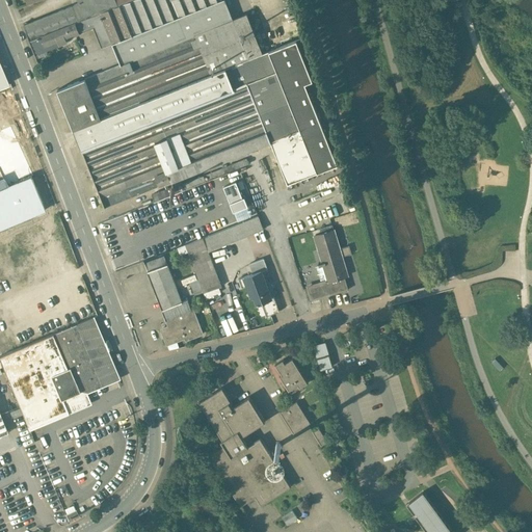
[(78,0),(80,2),(24,25),(29,41),(71,24),(89,17),(101,12),(118,5),(115,0),(78,0)]
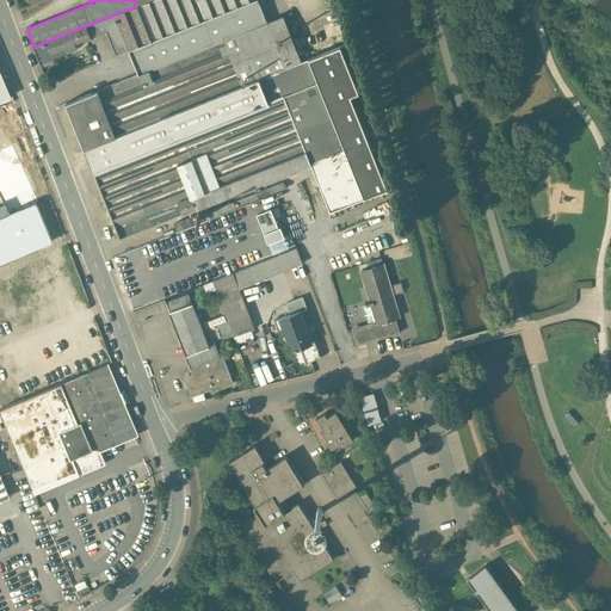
[(150,0),(136,6),(116,14),(130,50),(140,74),(226,39),(244,85),(259,79),(287,67),(269,22),(259,0),(150,0)]
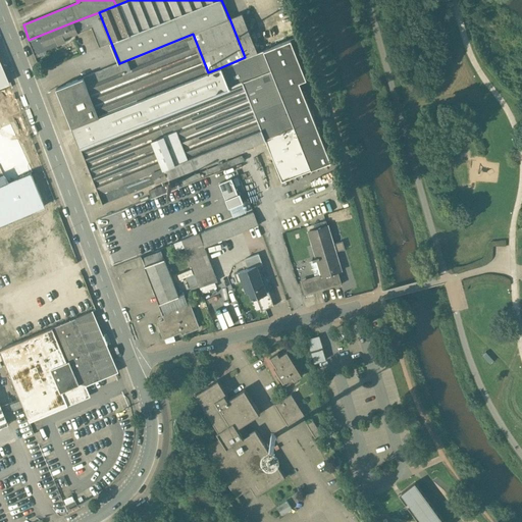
[(111,43),(99,12),(88,16),(90,22),(93,21),(95,27),(100,39),(97,40),(100,47),(111,43)]
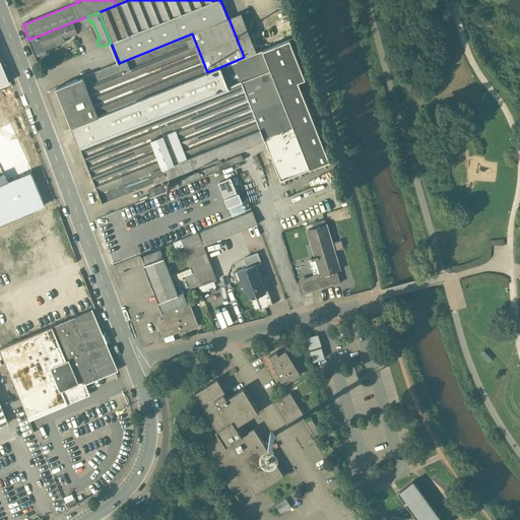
[(257,52),(242,13),(229,18),(244,57),(257,52)]
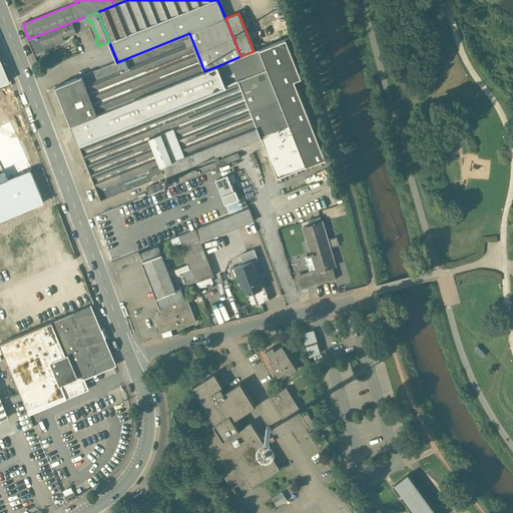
[(86,16),(68,23),(72,32),(73,34),(93,26),(91,21),(88,22),(86,16)]
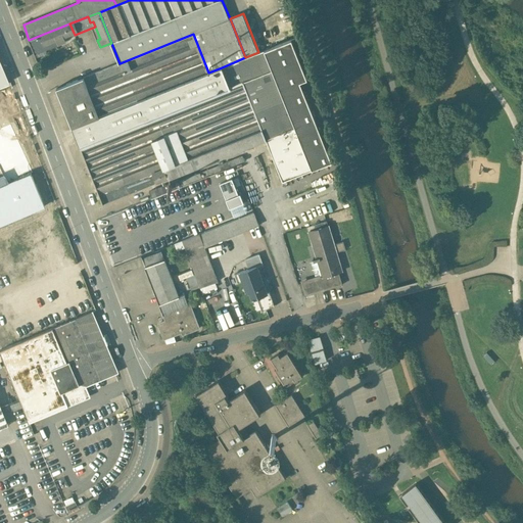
[(69,24),(29,40),(33,51),(45,46),(46,49),(66,41),(64,36),(74,33),(69,24)]
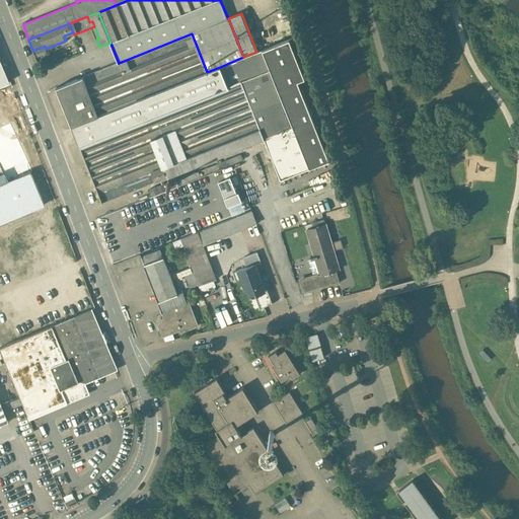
[(119,63),(56,87),(72,126),(98,116),(137,99),(207,72),(192,33),(119,63)]
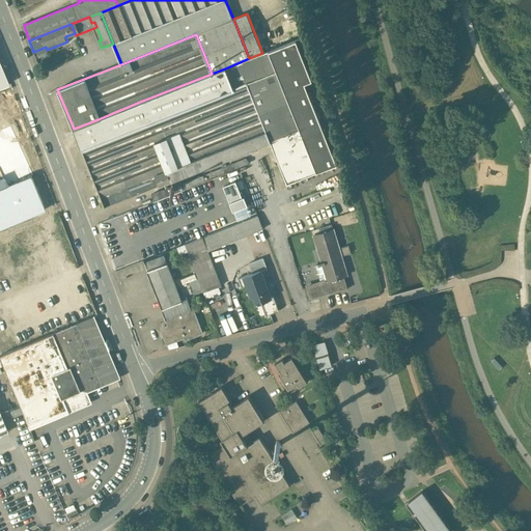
[(271,141),(270,141),(287,184),(337,164),(304,83),(311,80),(296,39),(269,51),(300,130),(271,141)]
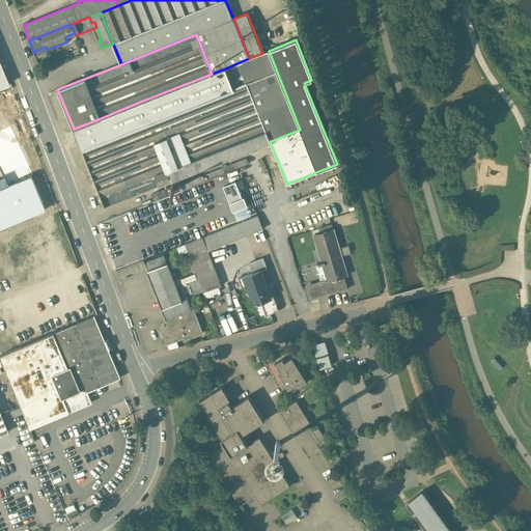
[(249,58),(225,68),(233,88),(247,83),(271,141),(300,130),(269,51),(262,53),(249,58)]
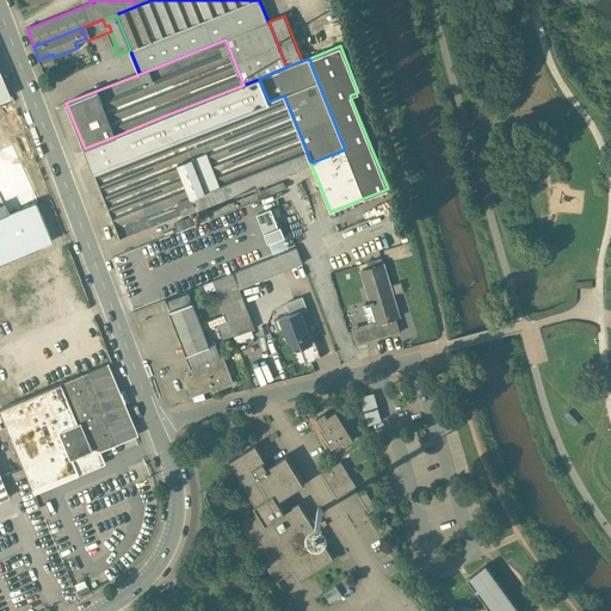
[(244,85),(161,117),(171,141),(170,141),(196,208),(183,213),(183,214),(310,162),(312,162),(284,96),(269,102),(259,79),(244,85)]
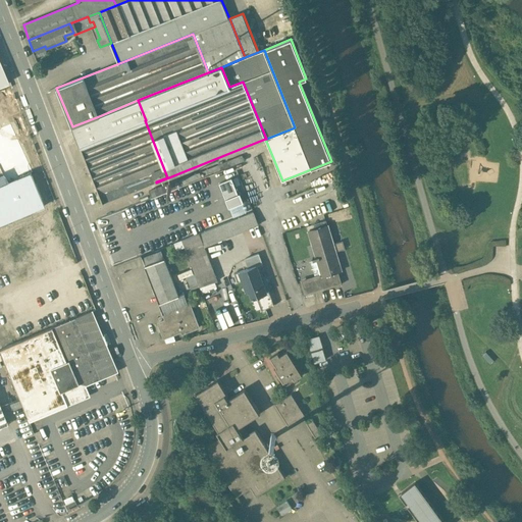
[(138,100),(99,116),(107,136),(129,193),(156,181),(167,177),(145,120),(146,120),(138,100)]
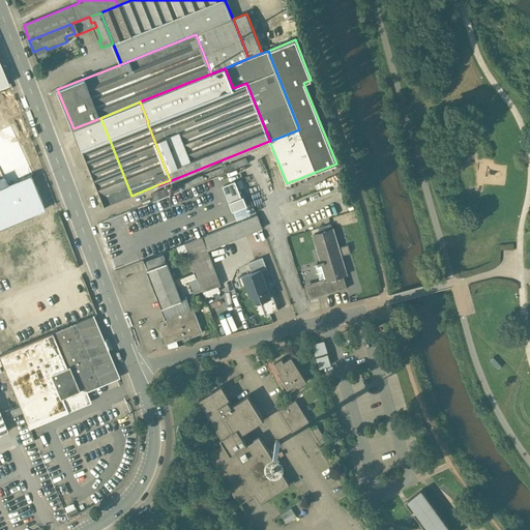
[(100,118),(74,128),(81,149),(109,138),(100,118)]
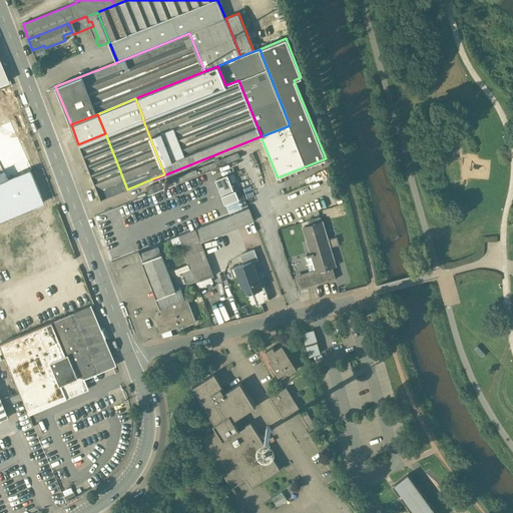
[(105,133),(78,144),(101,199),(127,189),(105,133)]
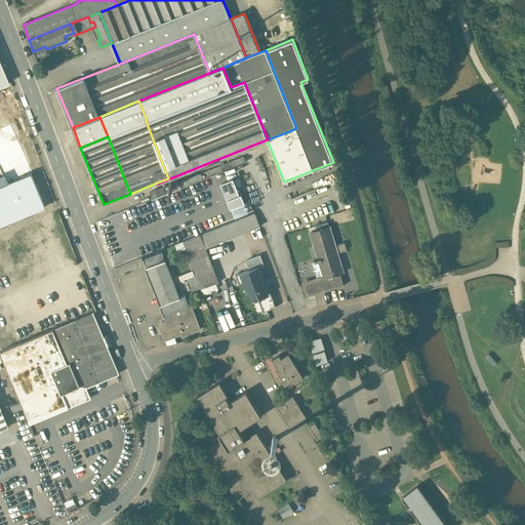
[(201,172),(180,180),(183,186),(203,178),(201,172)]
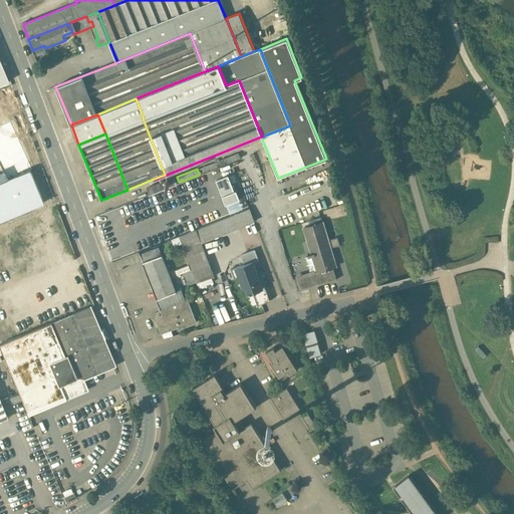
[(8,179),(0,181),(0,221),(43,203),(29,170),(8,179)]
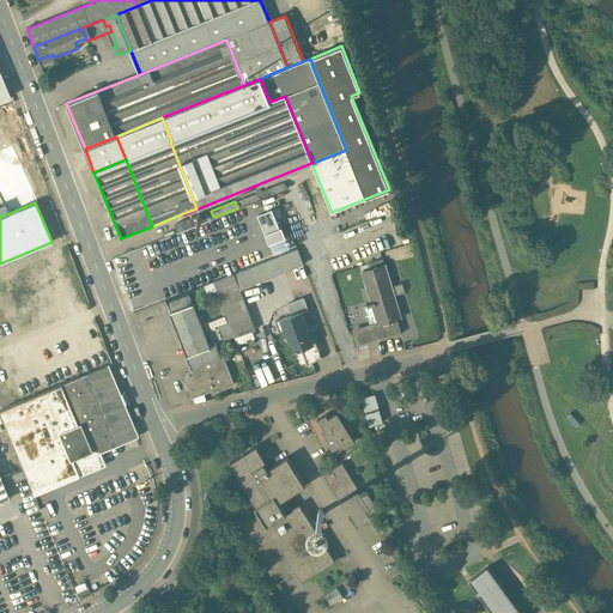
[(0,206),(0,216),(10,213),(5,204),(0,206)]
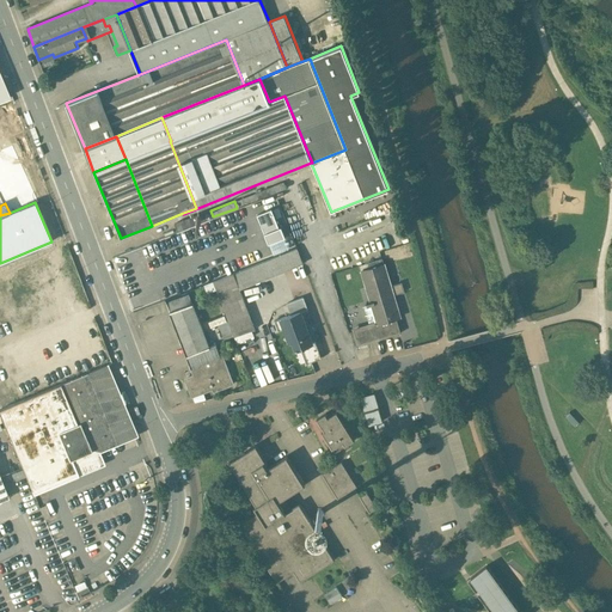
[(210,209),(175,224),(178,231),(189,227),(213,216),(210,210),(210,209)]
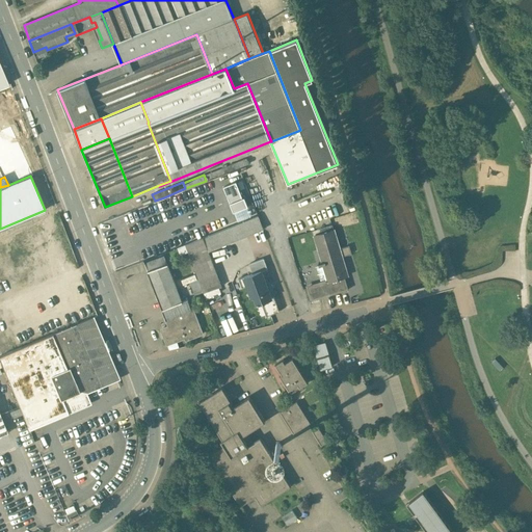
[(236,182),(223,187),(233,212),(247,206),(244,197),(242,197),(236,182)]
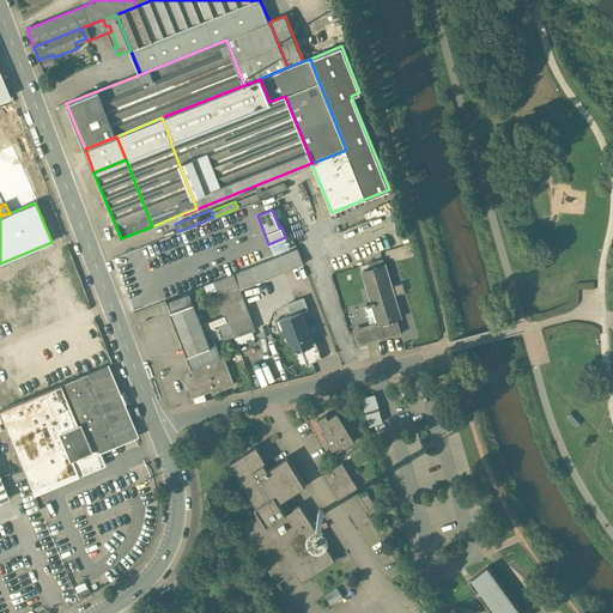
[(383,259),(369,263),(371,269),(384,265),(383,259)]
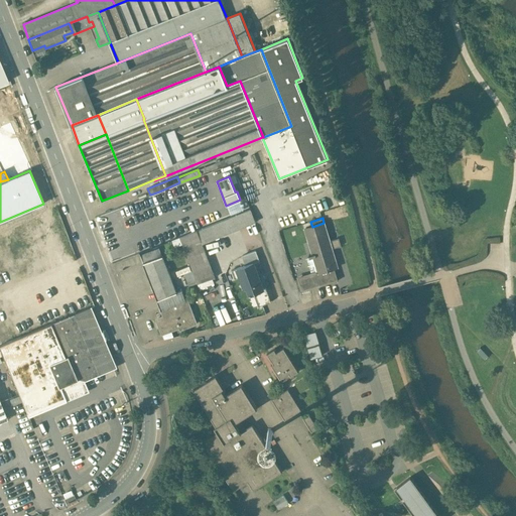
[(312,227),(305,229),(312,254),(308,255),(309,257),(306,258),(311,272),(318,270),(318,272),(334,268),(334,266),(337,265),(332,249),(341,246),(339,238),(329,241),(324,223),(312,227)]
